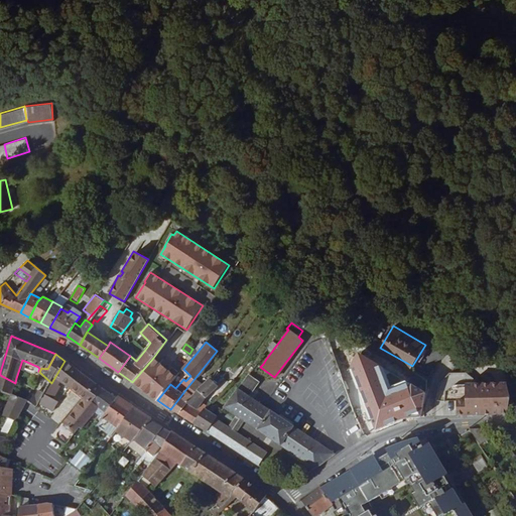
[(266,359),(261,355),(257,360),(263,364),(266,359)]
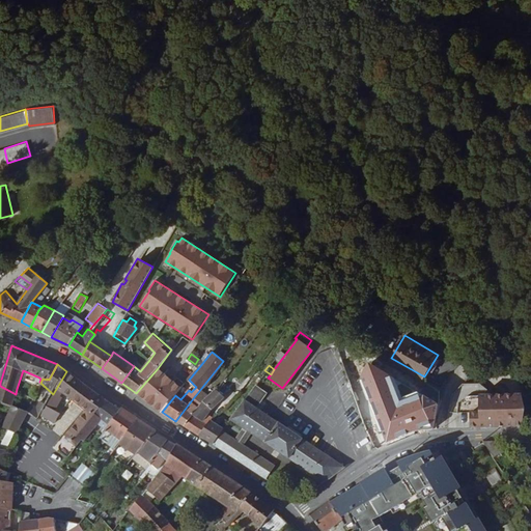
[(145,400),(165,373),(158,368),(136,393),(145,400)]
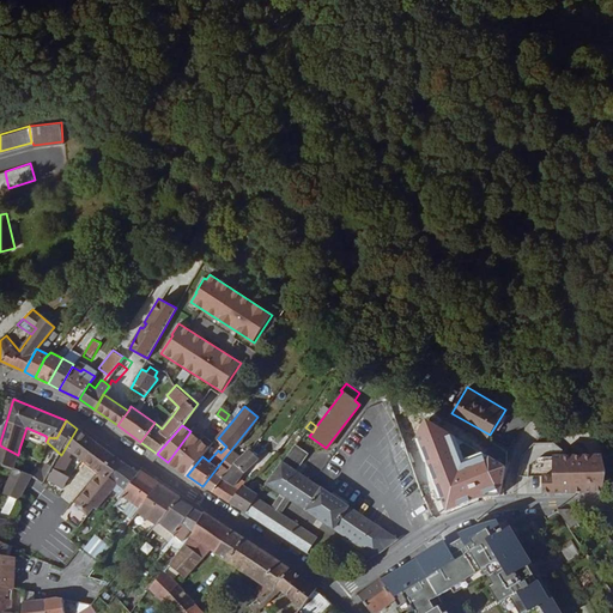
[(187,475),(202,456),(214,443),(193,428),(190,431),(168,462),(187,475)]
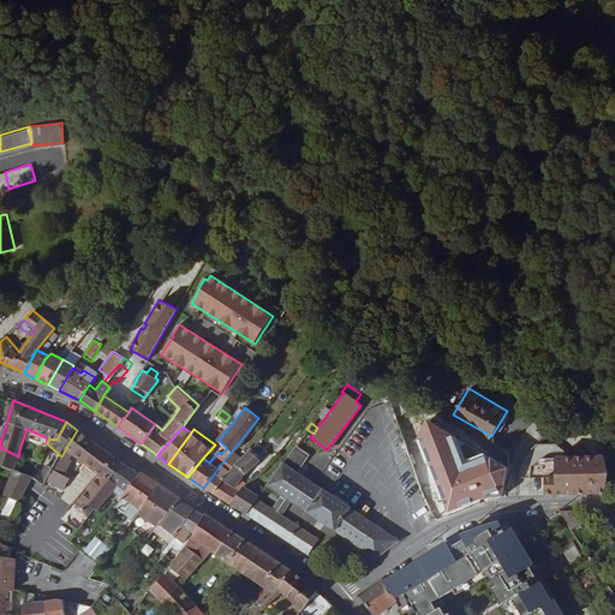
[(71,453),(82,460),(96,443),(77,430),(61,457),(59,461),(64,465),(71,453)]
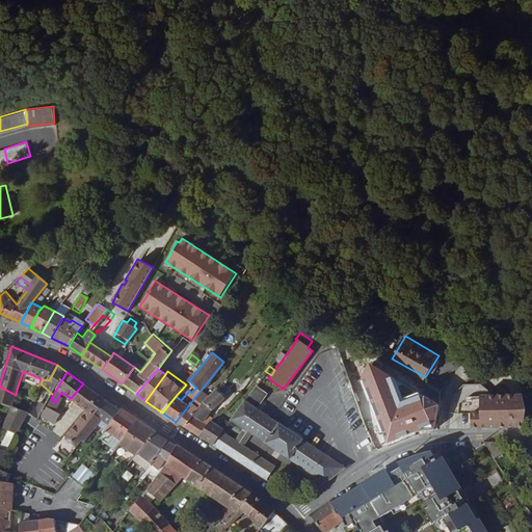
[(67,437),(62,444),(74,452),(83,441),(85,443),(103,421),(96,416),(106,400),(83,383),(71,398),(69,401),(77,407),(79,404),(87,410),(67,437)]
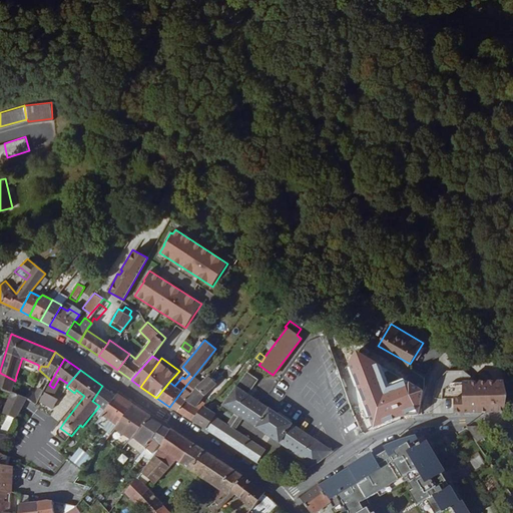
[(253,377),(245,371),(234,386),(245,393),(252,384),(249,382),(253,377)]
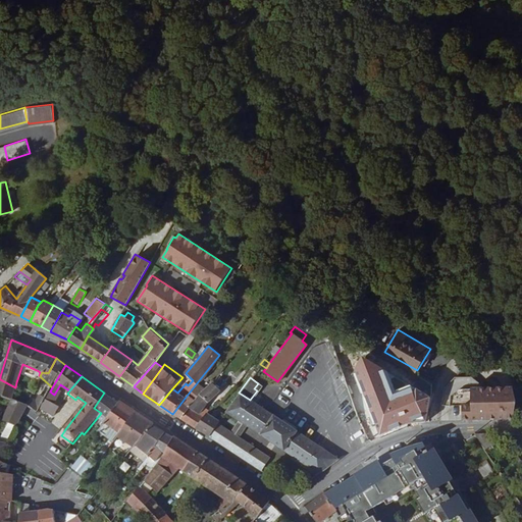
[(15,387),(0,379),(0,394),(11,400),(15,387)]
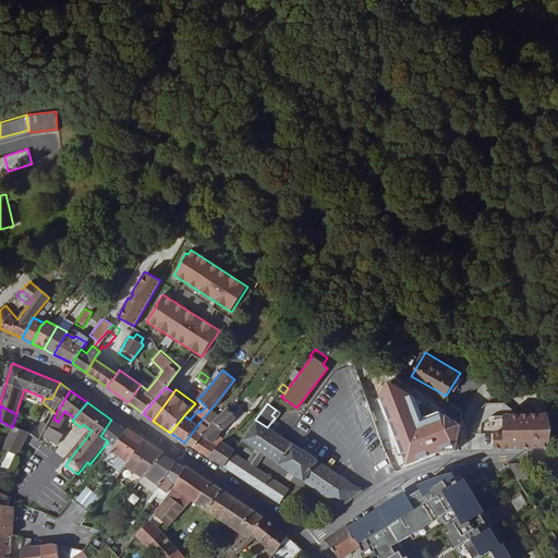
[(505,432),(494,433),(495,448),(550,446),(552,432),(548,412),(504,415),(505,432)]
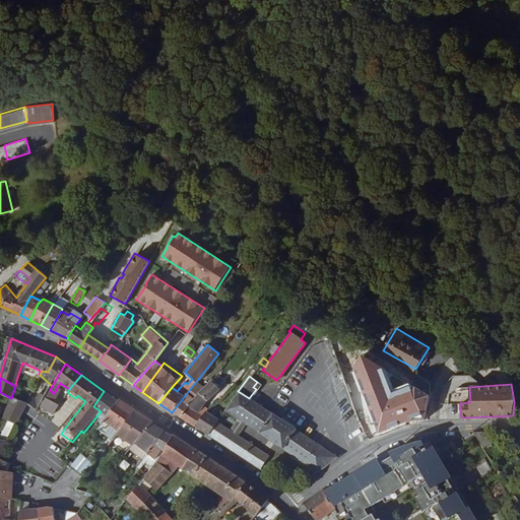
[(44,401),(46,396),(48,394),(43,391),(36,403),(41,406),(44,401)]
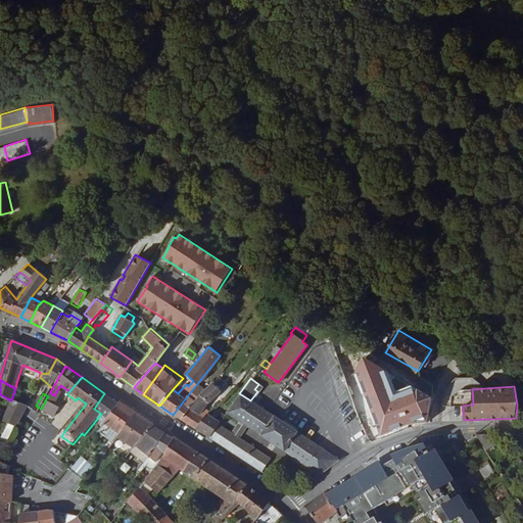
[(107,418),(117,403),(104,393),(94,409),(101,414),(107,418)]
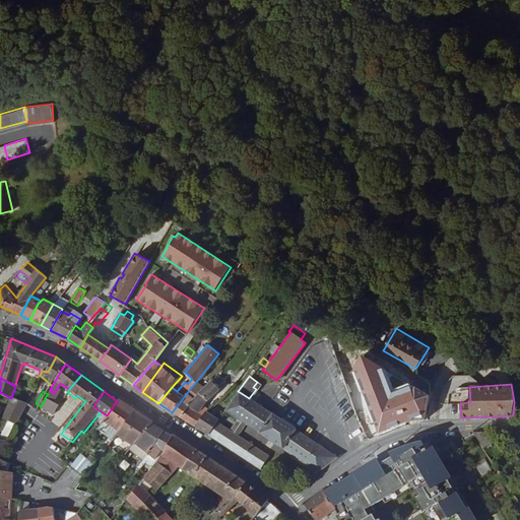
[(244,423),(318,471),(337,457),(303,434),(249,398),(238,391),(224,409),(237,417),(229,429),(217,421),(209,435),(251,462),(259,449),(236,434),(244,423)]
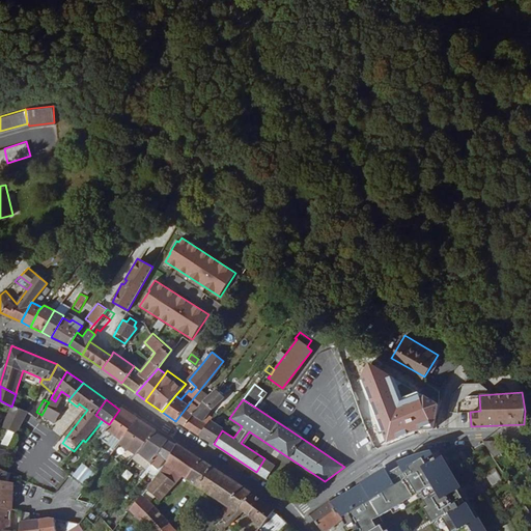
[(213,409),(205,401),(199,409),(185,425),(200,435),(207,423),(202,420),(213,409)]
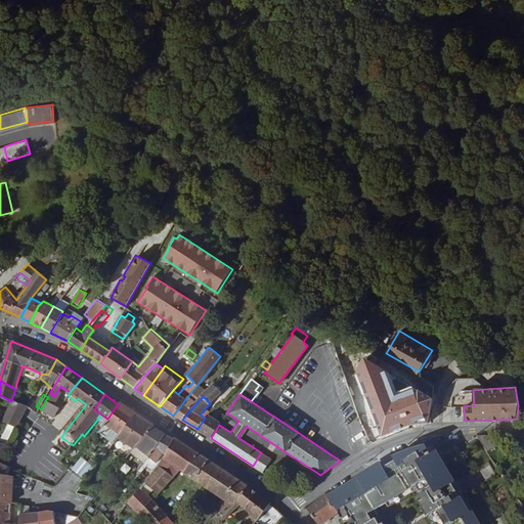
[(187,397),(174,415),(182,420),(197,403),(187,397)]
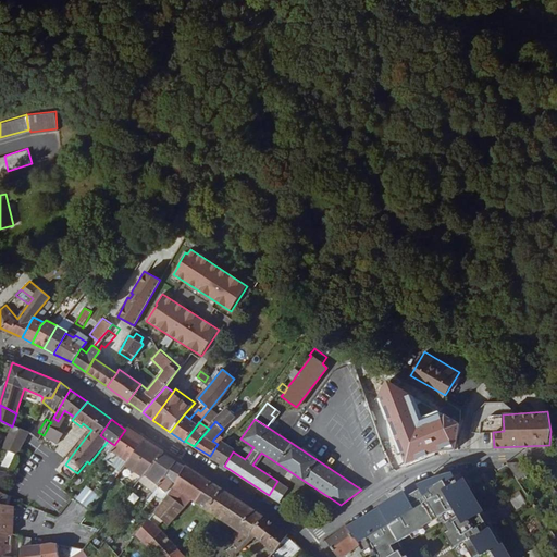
[(17,455),(28,433),(14,428),(3,448),(17,455)]
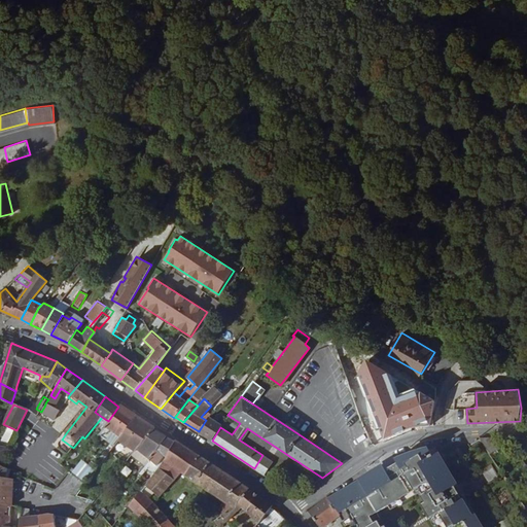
[(120,405),(118,407),(108,421),(105,425),(121,436),(137,415),(120,405)]
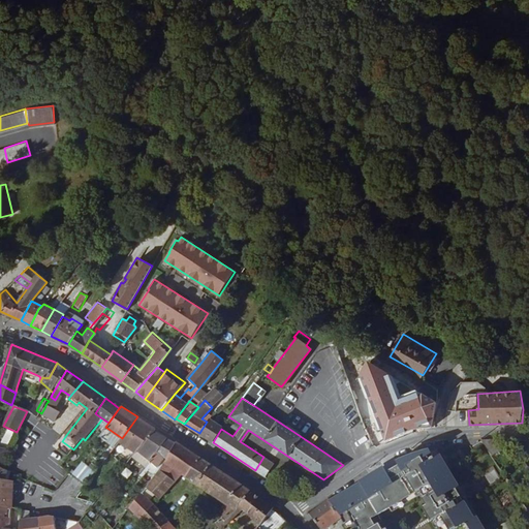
[(51,426),(48,431),(62,441),(66,435),(52,425),(58,416),(44,408),(41,413),(38,418),(51,426)]
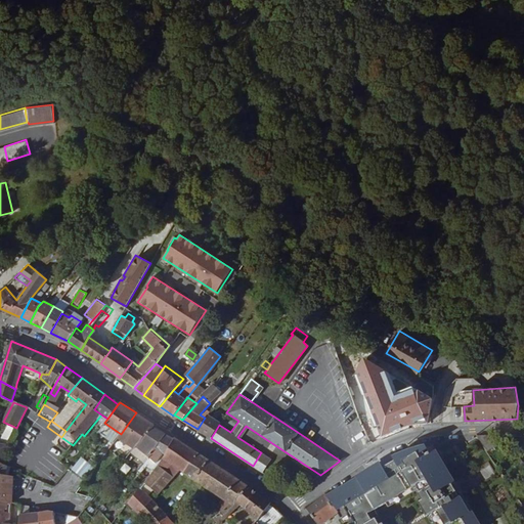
[(393,408),(392,405),(372,415),(373,418),(393,408)]
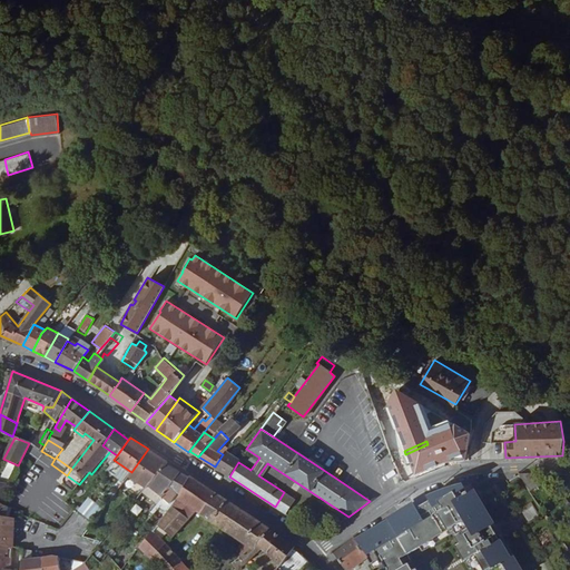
[(403,480),(446,461),(441,444),(430,449),(428,444),(405,454),(404,451),(393,455),(403,480)]
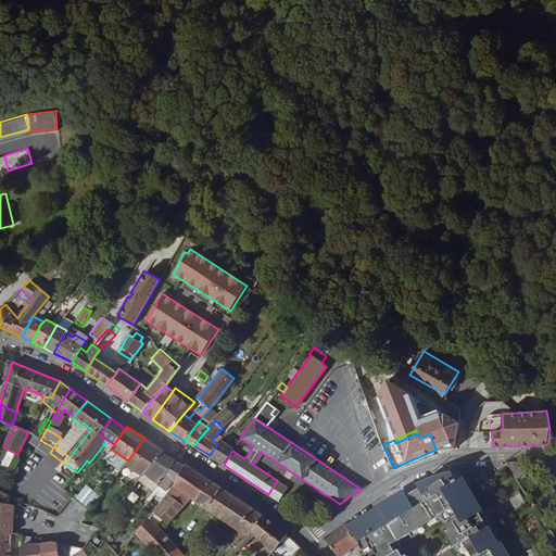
[(126,464),(143,476),(146,474),(162,453),(163,451),(144,438),(128,460),(126,464)]
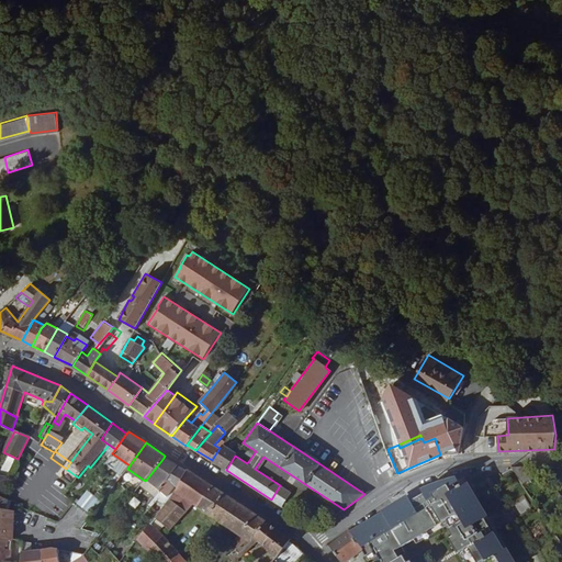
[(226,470),(235,456),(236,453),(222,444),(220,448),(212,460),(226,470)]
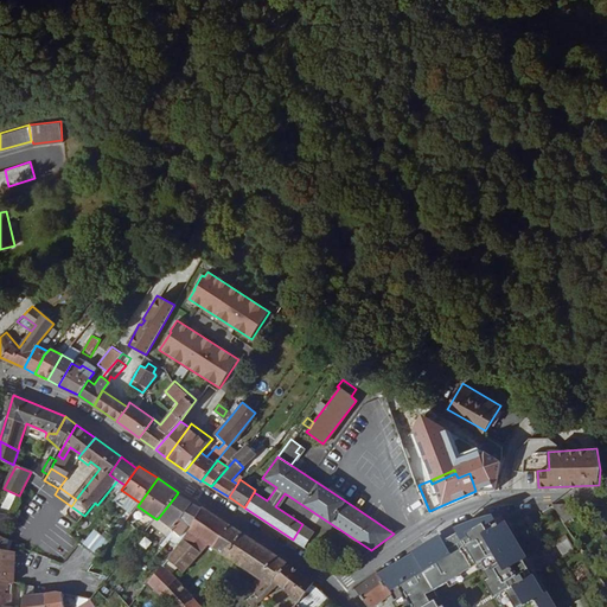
[(408,490),(420,515),(429,511),(419,485),(408,490)]
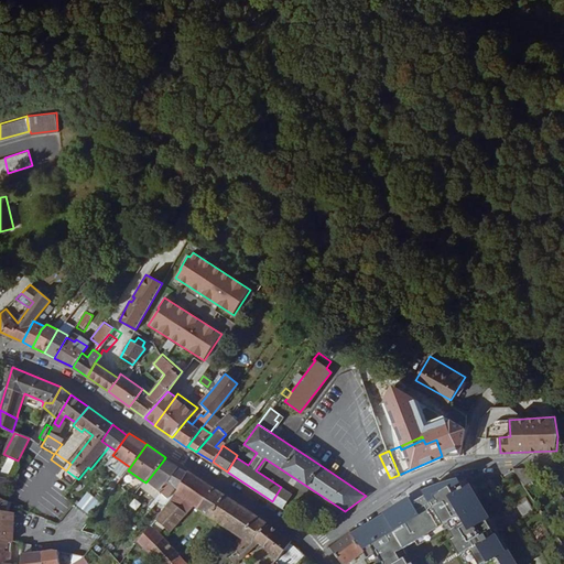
[(0,459),(0,468),(12,474),(18,461),(3,454),(0,459)]
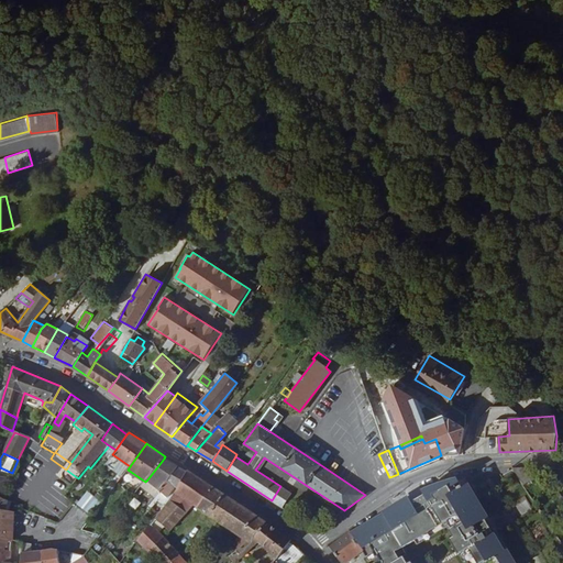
[(177,467),(164,459),(147,479),(159,489),(177,467)]
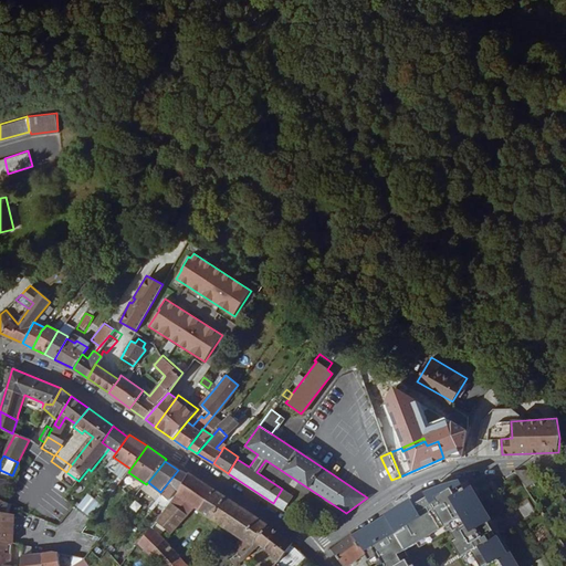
[(548,471),(544,464),(515,467),(525,483),(548,471)]
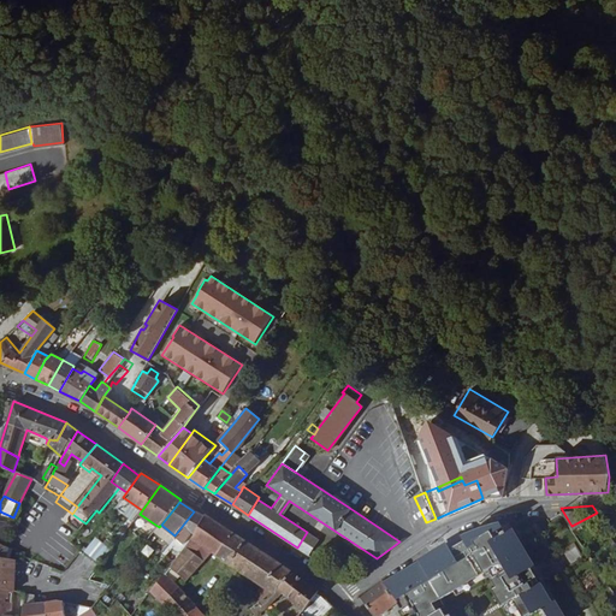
[(194,511),(175,535),(175,537),(183,543),(191,533),(194,534),(205,517),(194,511)]
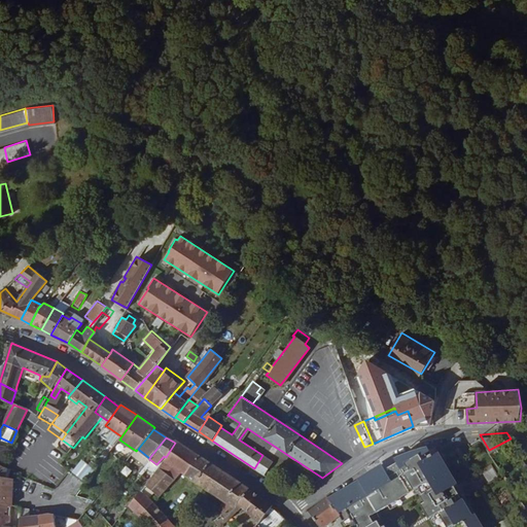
[(217,513),(220,515),(235,503),(249,489),(176,441),(175,443),(166,457),(130,504),(149,526),(175,526),(147,496),(149,493),(157,499),(181,471),(224,501),(217,513)]
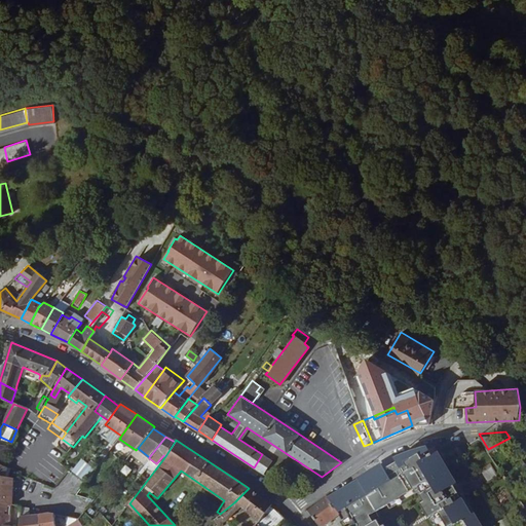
[(0,465),(1,463),(9,444),(5,442),(3,443),(0,443),(0,465)]
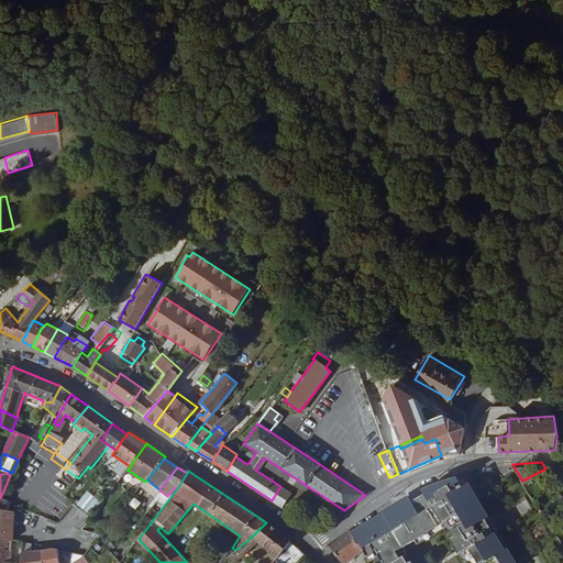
[(352,534),(362,550),(368,559),(375,554),(376,554),(377,554),(381,559),(372,562),(412,562),(411,560),(407,562),(403,554),(399,555),(396,550),(403,545),(410,541),(431,528),(442,521),(448,518),(452,526),(449,527),(453,534),(450,537),(457,549),(461,547),(462,550),(470,562),(515,562),(496,529),(494,531),(485,516),(487,515),(464,477),(444,482),(423,489),(424,493),(411,499),(409,496),(398,501),(383,512),(352,534)]
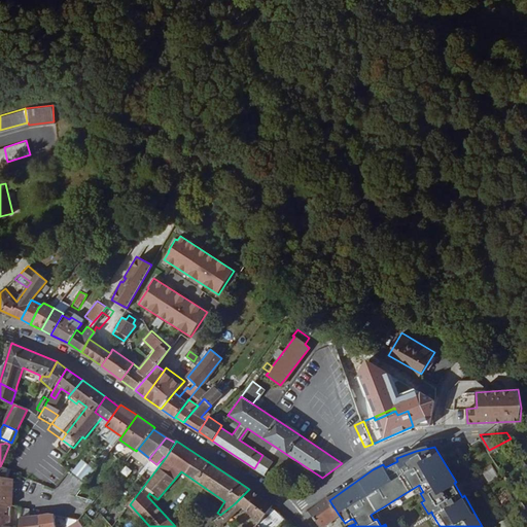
[(262,455),(254,468),(264,475),(272,461),(262,455)]
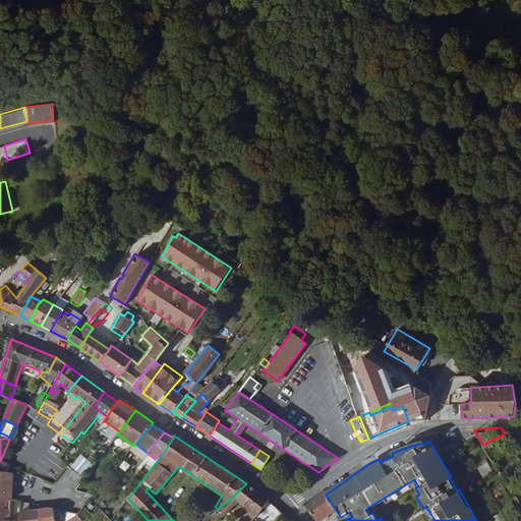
[(392,453),(379,459),(381,462),(393,456),(392,453)]
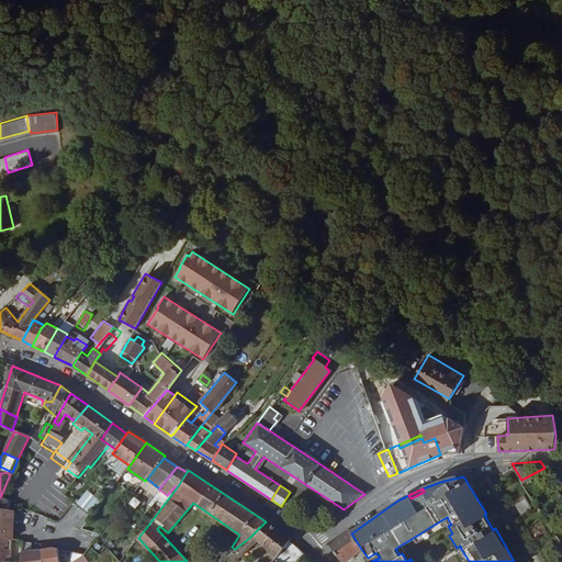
[(88,491),(77,503),(86,510),(97,498),(88,491)]
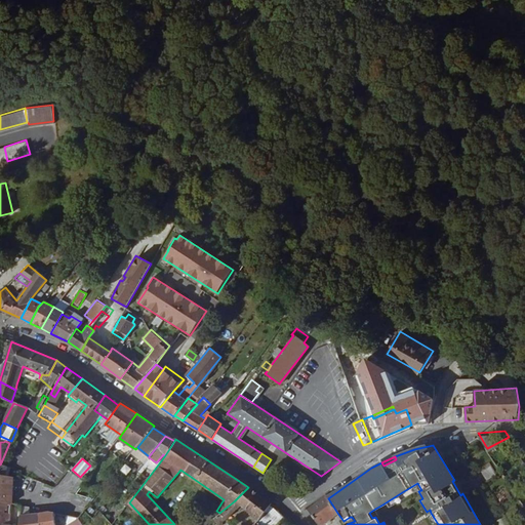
[(478,471),(485,481),(496,474),(489,462),(478,471)]
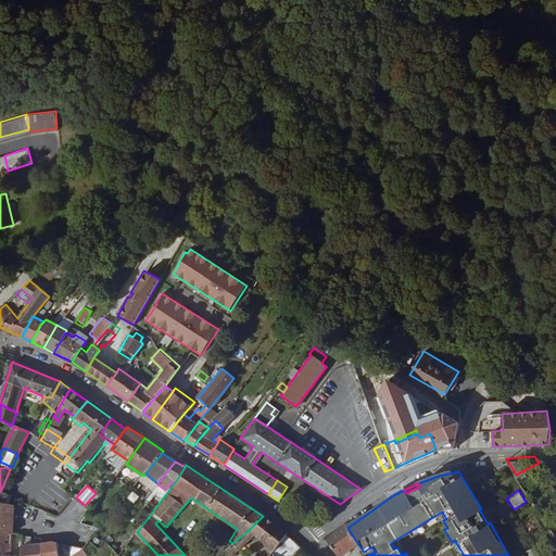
[(0,531),(14,534),(17,503),(0,502),(0,531)]
